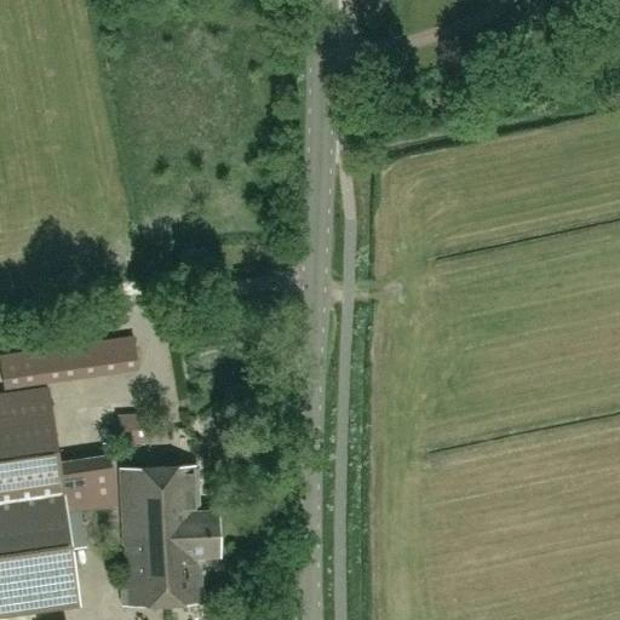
[(0,354),(0,355),(5,386),(137,367),(132,336),(0,354)]
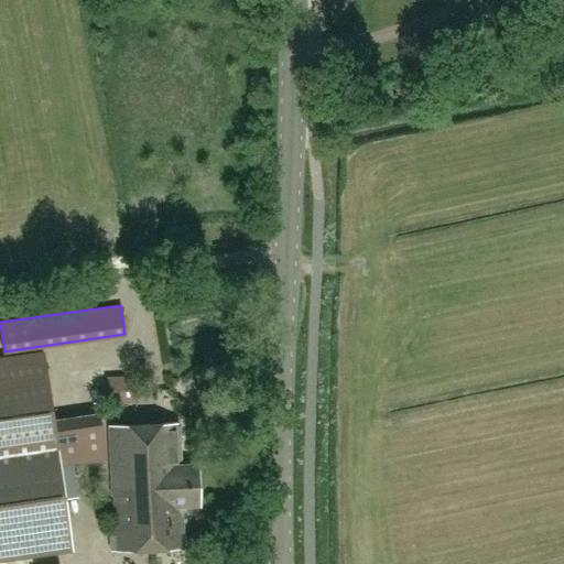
[(74,463),(106,458),(100,422),(55,429),(43,350),(0,356),(0,562),(73,552),(66,499),(78,498),(74,463)]
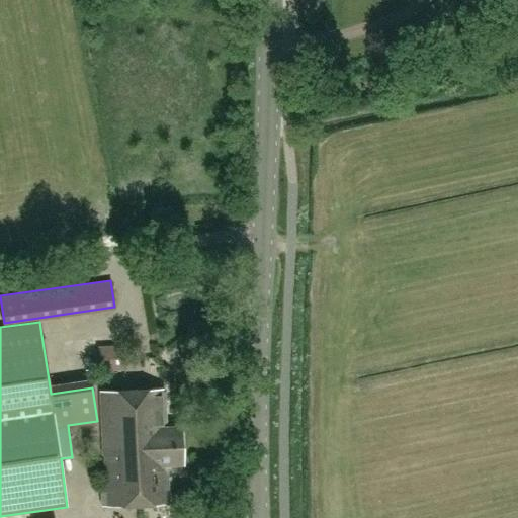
[(97,344),(98,368),(123,367),(122,343),(97,344)]
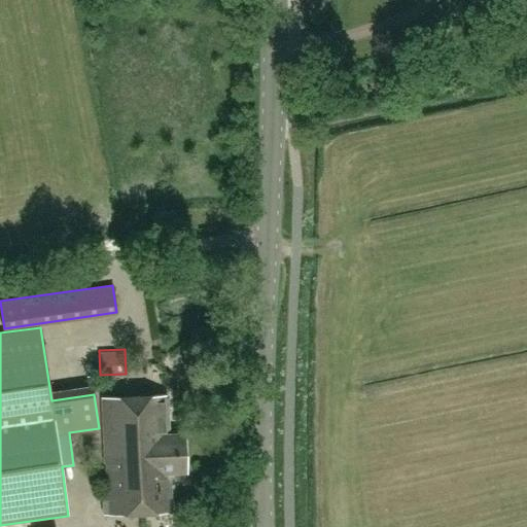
[(83,382),(94,381),(93,365),(82,365),(83,382)]
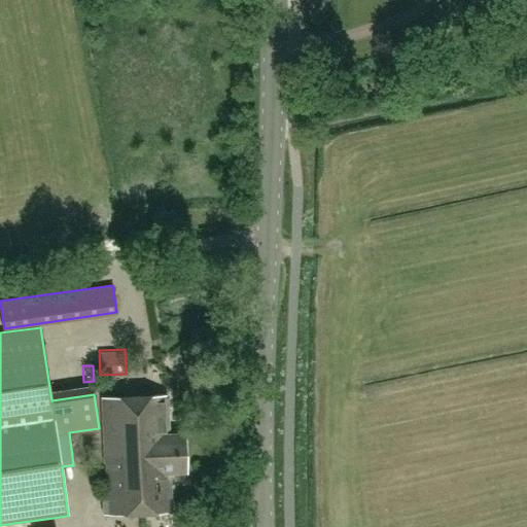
[(102,397),(107,495),(107,515),(172,512),(171,472),(184,471),(182,432),(169,433),(167,394),(102,397)]
